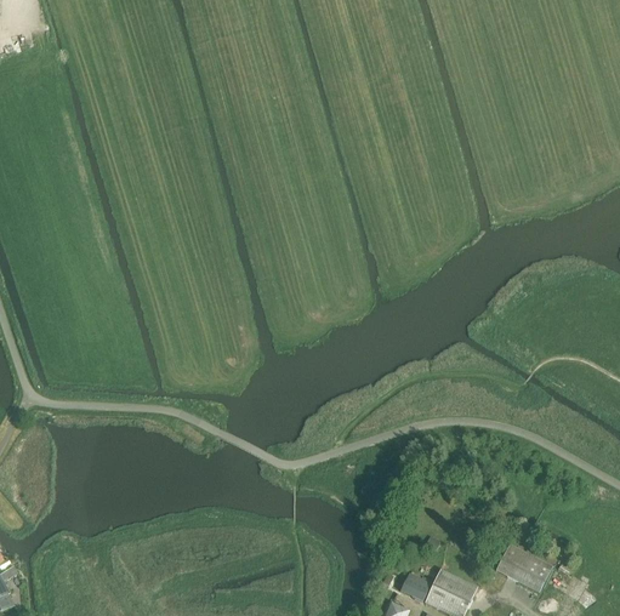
[(551,564),(510,542),(496,569),(539,591),(551,564)]
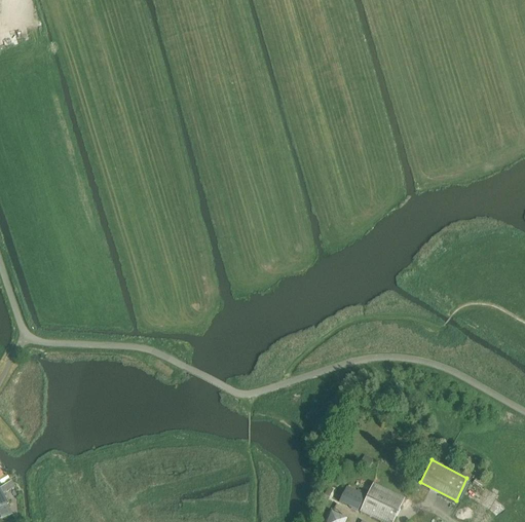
[(17,491),(10,479),(0,484),(0,516),(9,511),(4,501),(7,500),(5,497),(17,491)]
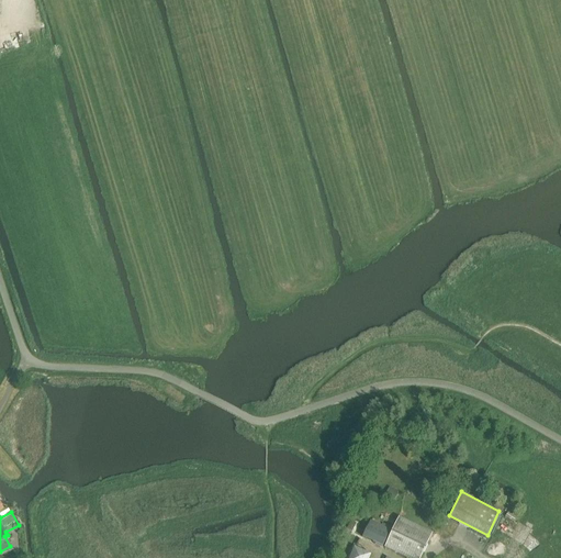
[(411,557),(418,557),(433,528),(400,513),(384,545),(411,557)]
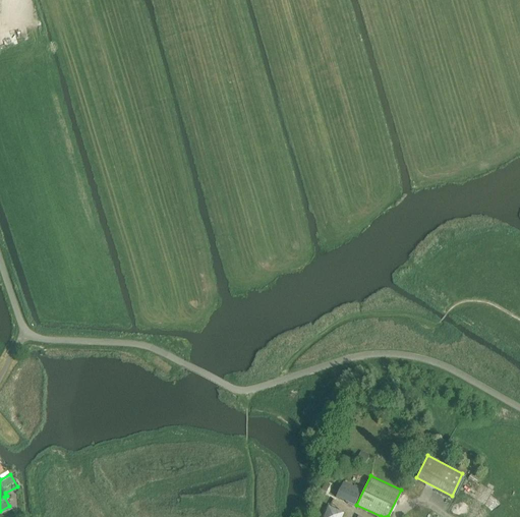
[(336,494),(354,503),(361,489),(343,479),(336,494)]
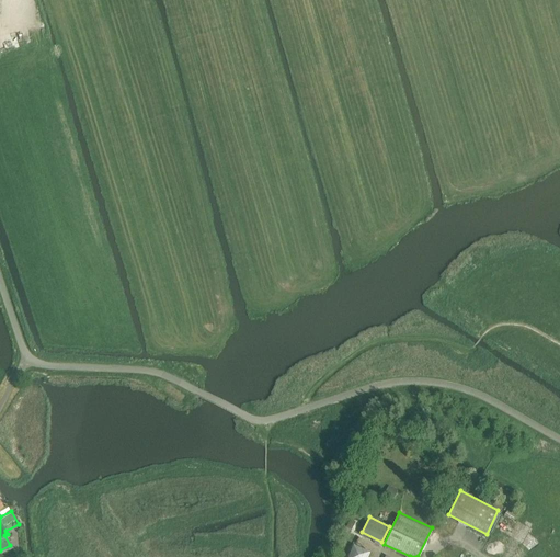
[(366,556),(368,552),(352,545),(346,556),(366,556)]
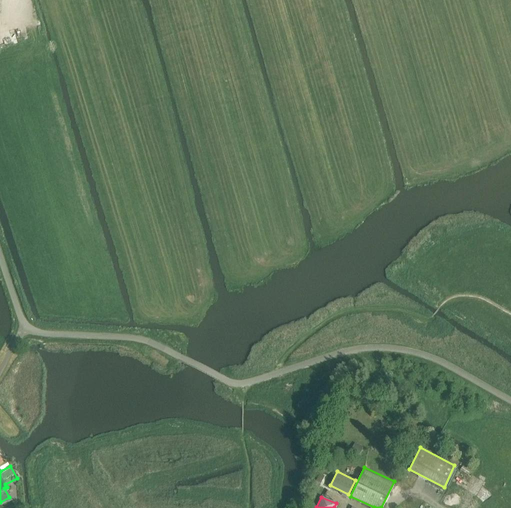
All buildings are outlined.
